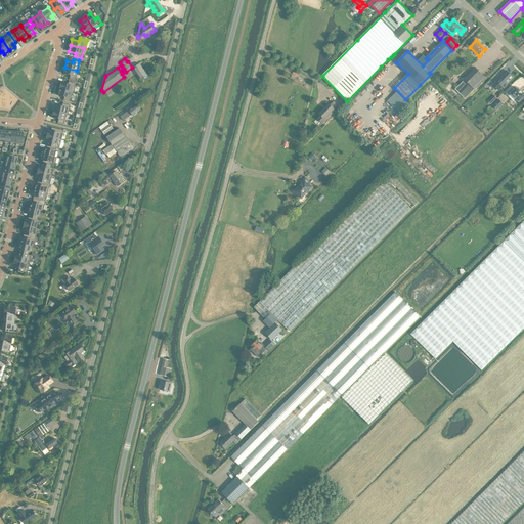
[(147,76),(139,63),(132,69),(140,80),(147,76)]
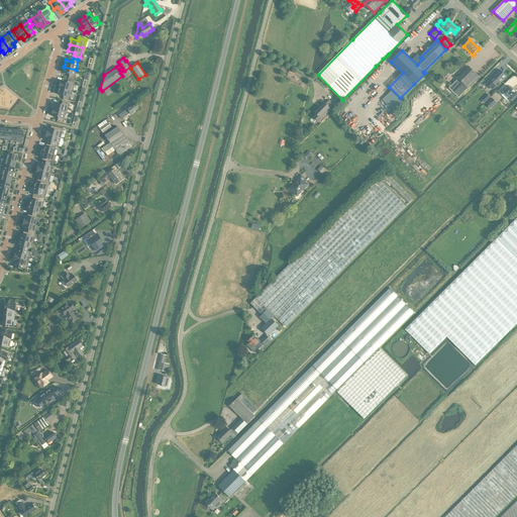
[(75,79),(77,70),(76,70),(64,67),(63,73),(69,74),(68,78),(75,79)]
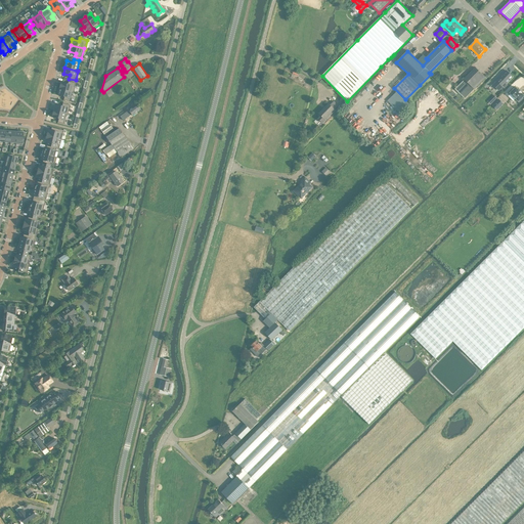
[(474,90),(485,78),(475,68),(464,79),(465,80),(455,89),(465,99),(474,90)]
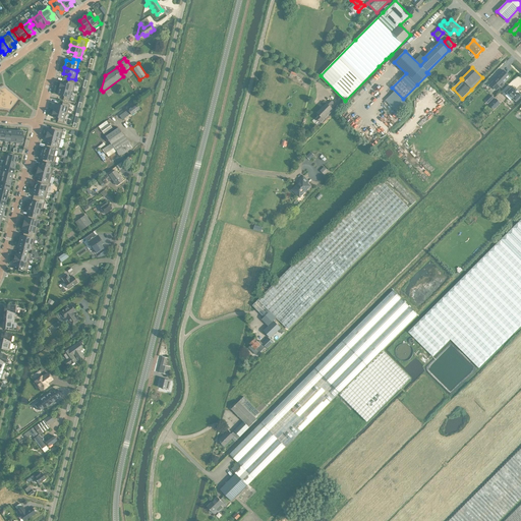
[(494,80),(490,84),(497,91),(500,87),(502,89),(505,84),(504,83),(510,76),(504,70),(494,80)]
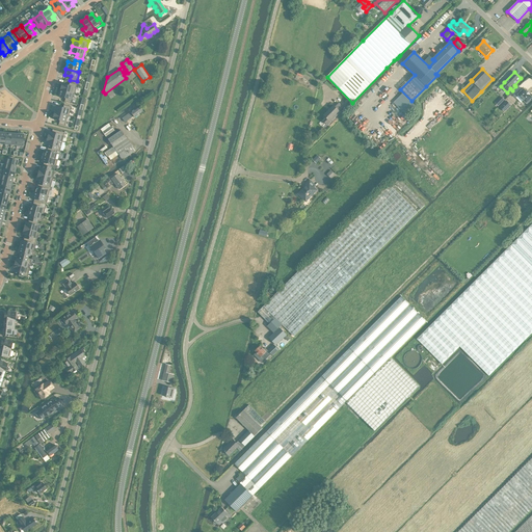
[(69,86),(61,84),(60,90),(73,94),(75,95),(77,84),(70,82),(69,86)]
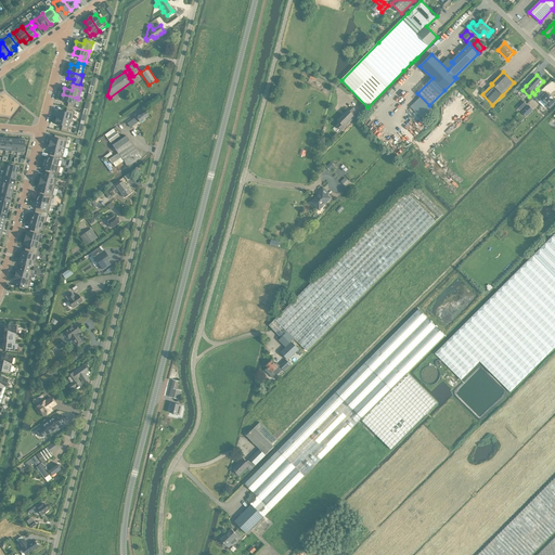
[(541,95),(537,100),(538,102),(543,107),(545,105),(549,107),(550,107),(551,107),(554,104),(553,104),(554,101),(552,99),(553,99),(550,95),(549,95),(546,92),(542,97),(541,95)]
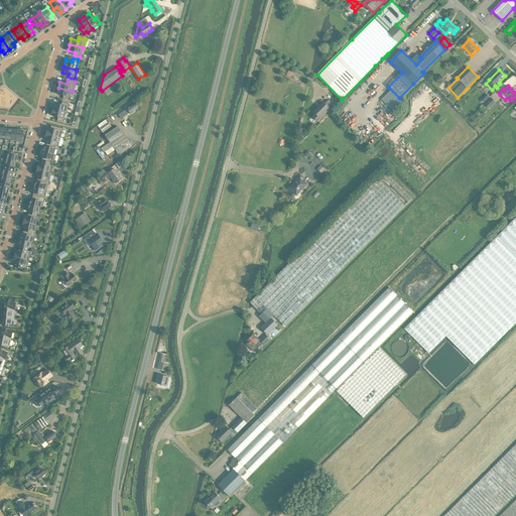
[(69,101),(71,91),(58,88),(56,94),(63,96),(62,99),(69,101)]
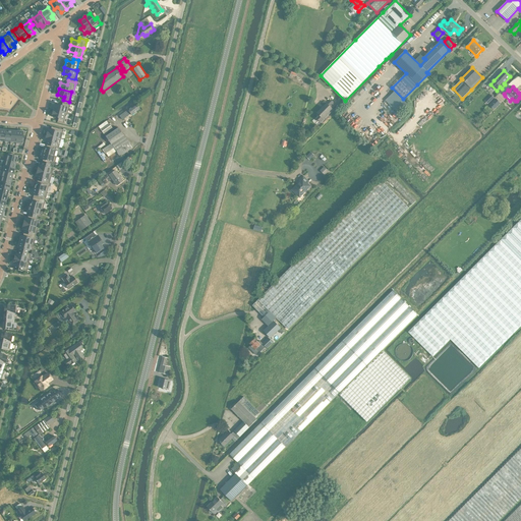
[(496,99),(489,105),(495,109),(500,104),(496,99)]
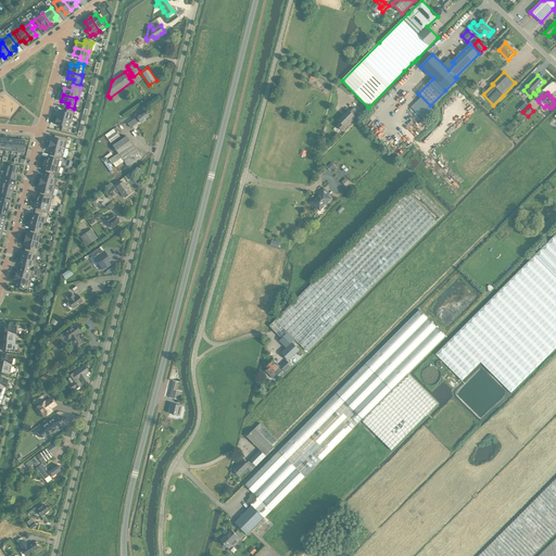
[(356,117),(361,113),(354,108),(351,112),(349,111),(339,121),(341,123),(338,126),(342,130),(345,127),(344,126),(354,116),(356,117)]
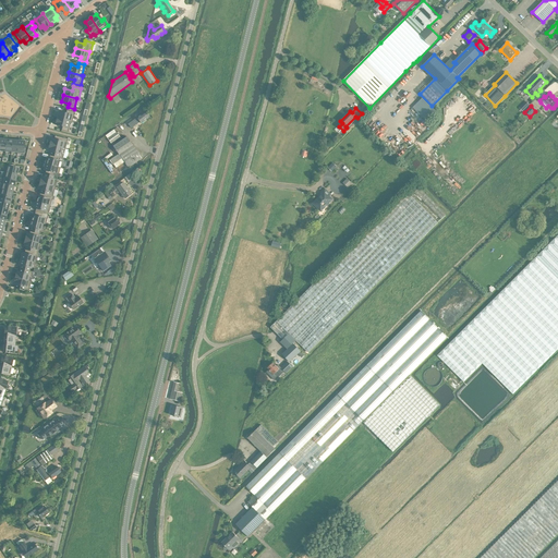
[(65,113),(59,111),(57,118),(71,122),(72,122),(74,112),(67,110),(65,113)]
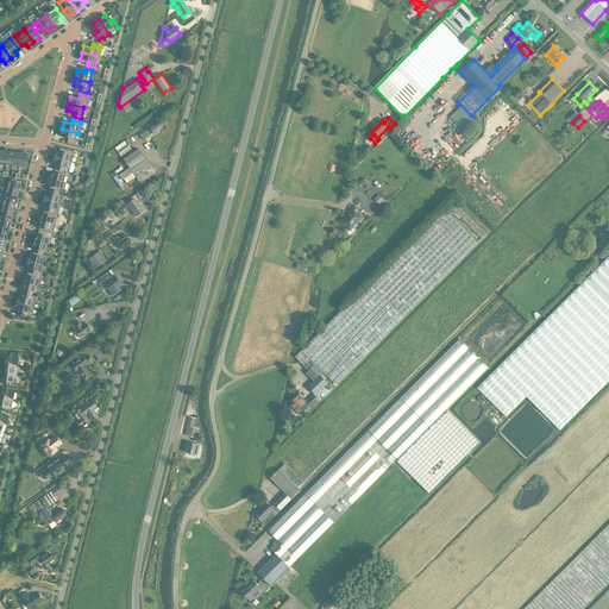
[(154,135),(163,127),(158,121),(139,136),(143,140),(152,133),(154,135)]
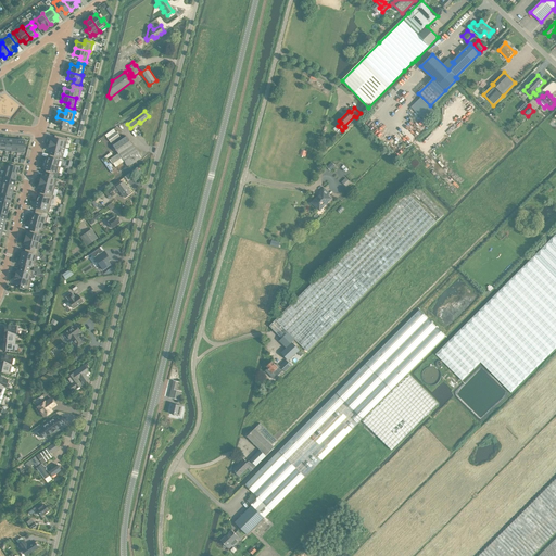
[(67,131),(71,122),(57,117),(54,124),(62,126),(61,129),(67,131)]
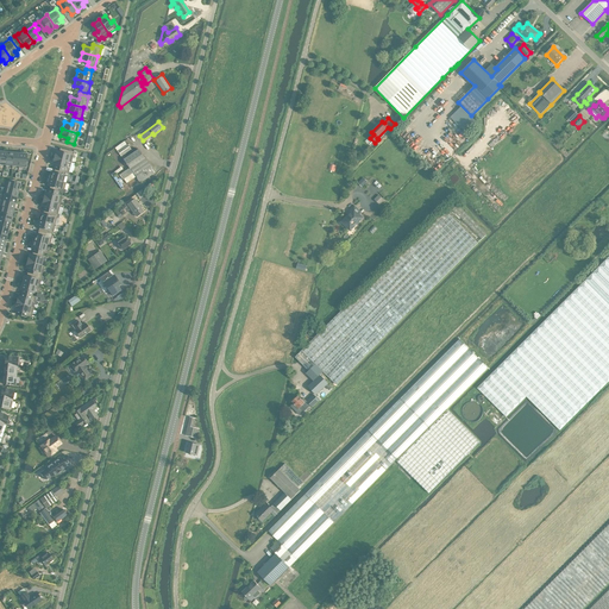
[(124,142),(114,149),(118,151),(121,156),(131,150),(127,144),(126,145),(124,142)]
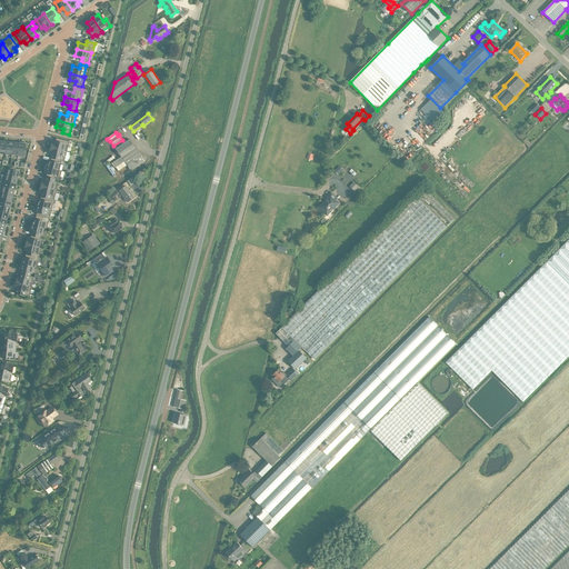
[(51,143),(51,148),(67,152),(69,142),(56,138),(56,142),(53,141),(52,145),(51,143)]
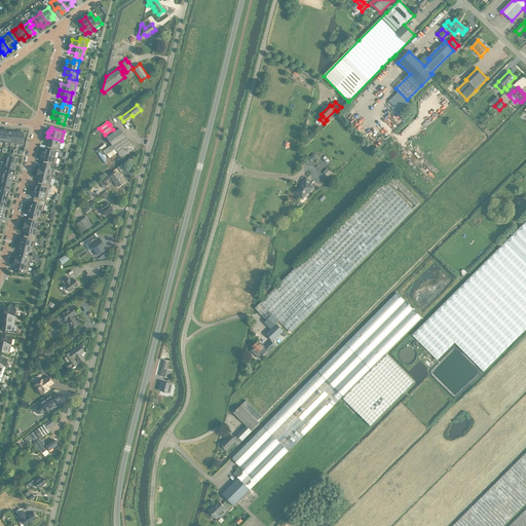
[(134,149),(119,128),(107,138),(112,145),(104,151),(107,155),(108,154),(111,158),(117,153),(120,158),(134,149)]
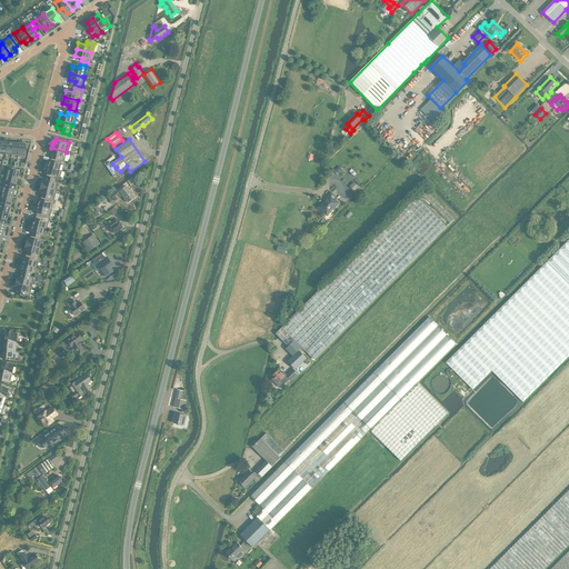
[(51,148),(50,151),(50,155),(52,155),(51,158),(59,160),(63,161),(65,160),(68,161),(70,152),(67,152),(51,148)]
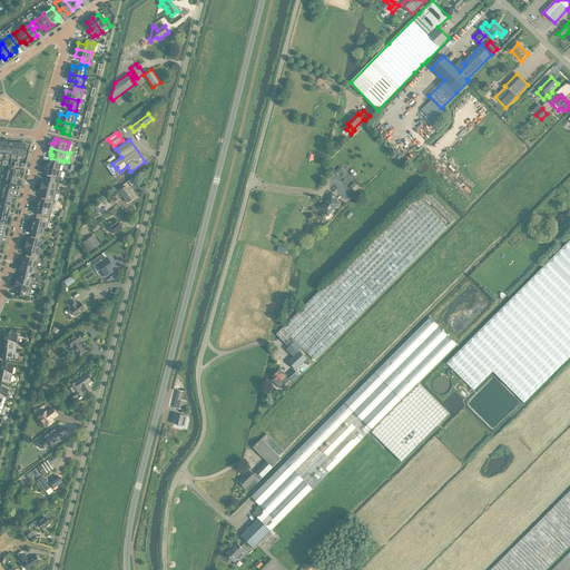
[(47,164),(46,167),(58,170),(60,164),(58,164),(59,160),(51,158),(50,161),(48,161),(48,163),(48,164),(47,164)]
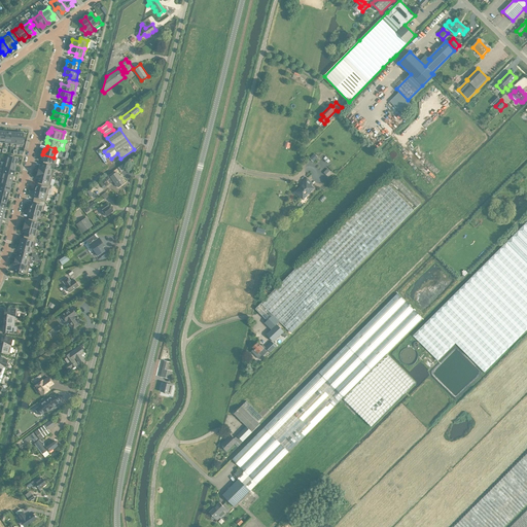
[(318,157),(314,153),(310,159),(313,162),(318,157)]
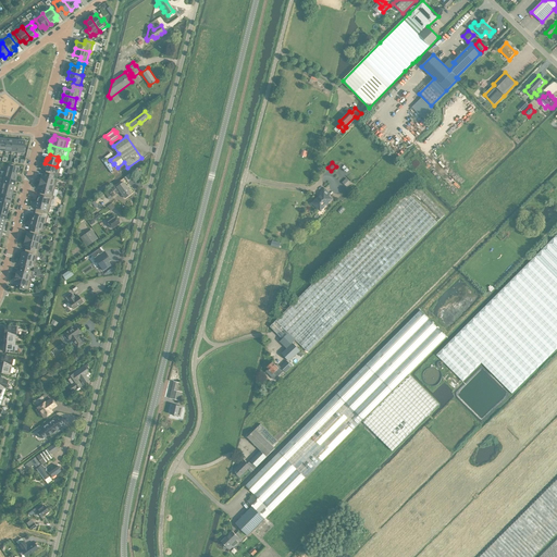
[(45,163),(44,168),(45,168),(45,169),(44,170),(46,171),(45,174),(53,176),(54,173),(59,174),(60,168),(57,166),(45,163)]
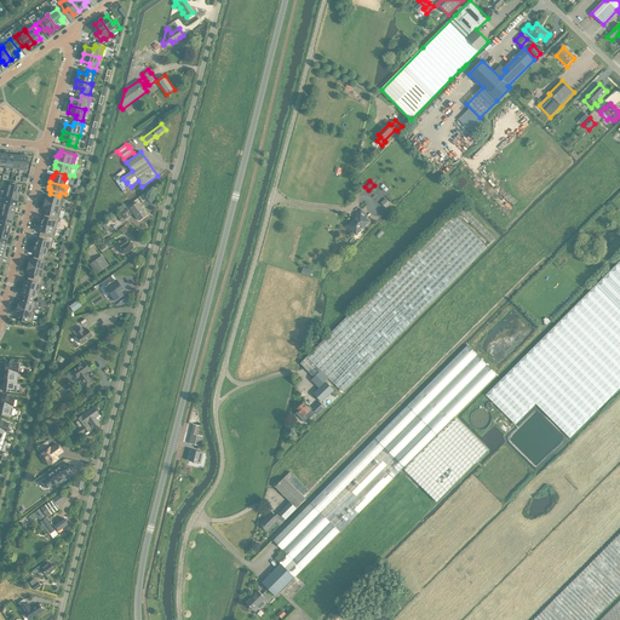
[(21,188),(16,187),(17,183),(10,183),(9,185),(6,184),(5,191),(7,191),(18,194),(21,188)]
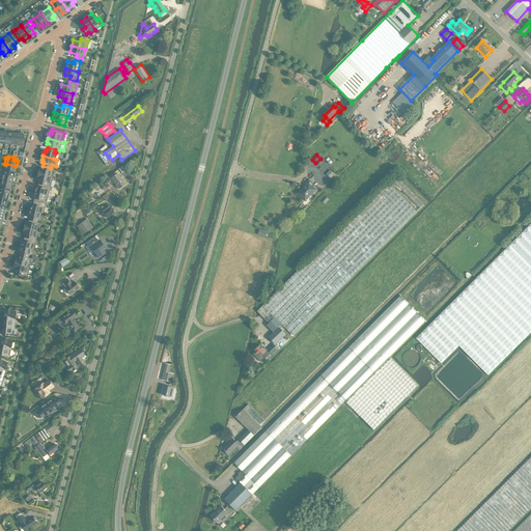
[(38,170),(37,174),(53,177),(54,172),(50,170),(51,168),(43,166),(42,169),(40,168),(39,170),(38,170)]
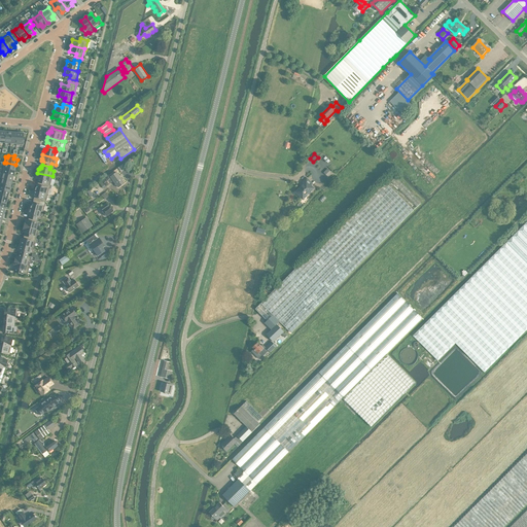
[(13,176),(14,171),(4,168),(3,167),(1,173),(13,176)]
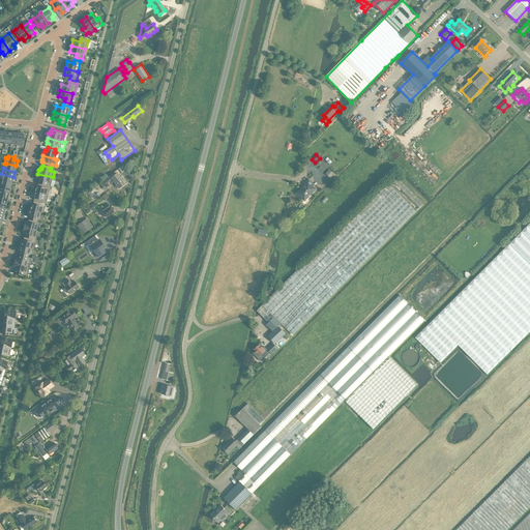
[(325,174),(330,178),(334,174),(329,170),(325,174)]
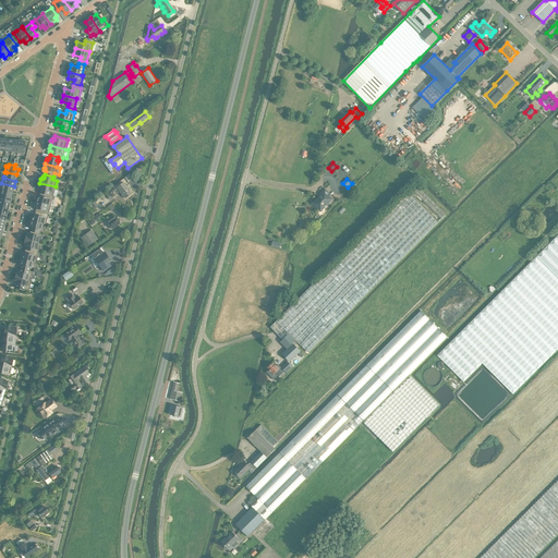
[(0,189),(12,192),(14,186),(1,183),(0,187),(0,189)]
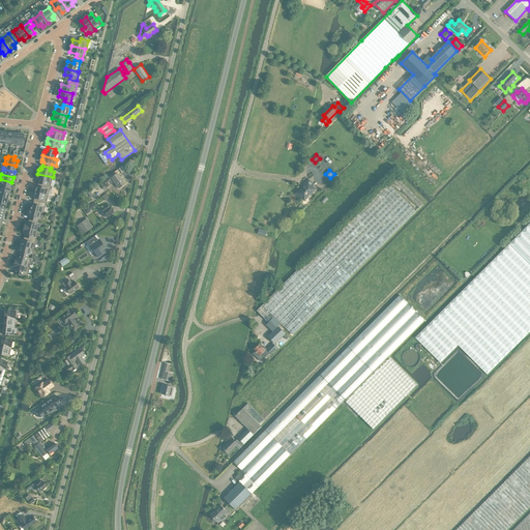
[(37,174),(37,177),(37,179),(38,180),(38,183),(51,186),(53,177),(37,174)]
